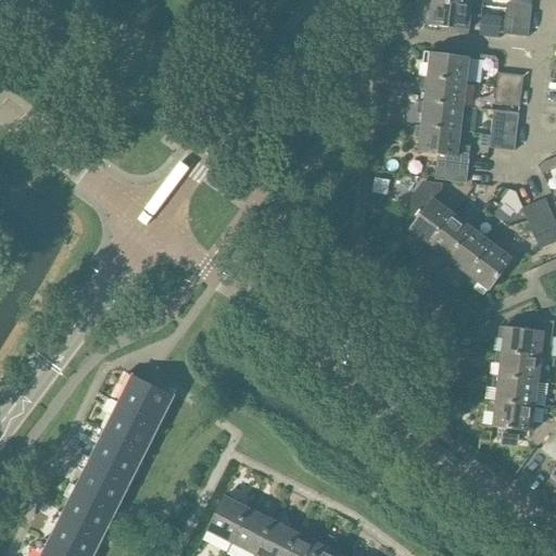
[(472,5),(431,0),(430,16),(425,16),(424,25),(469,30),(471,17),(480,19),(481,7),(472,5)]
